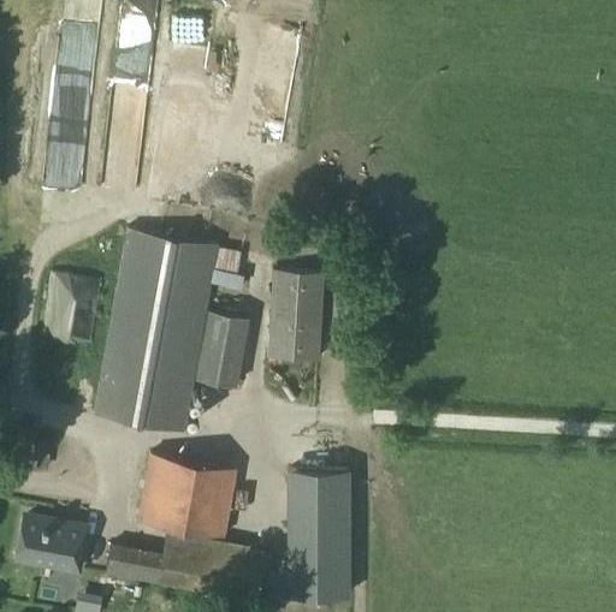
[(185,432),(194,380),(207,310),(214,272),(218,249),(218,248),(128,230),(93,415),(185,432)]
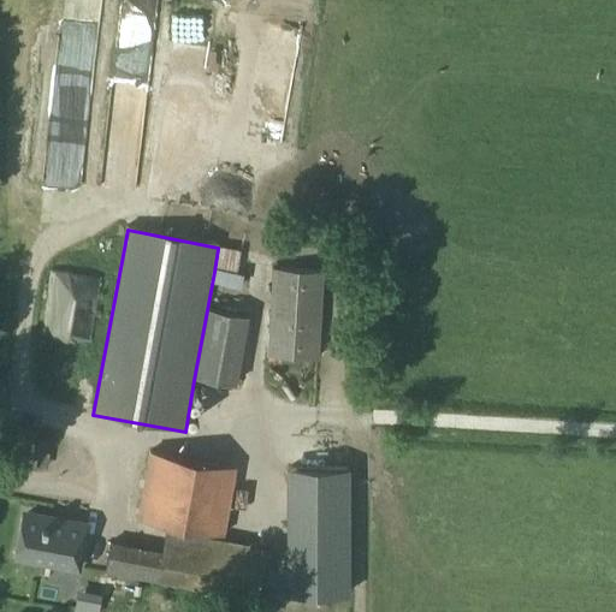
[(218,249),(214,272),(237,275),(241,253),(218,249)]
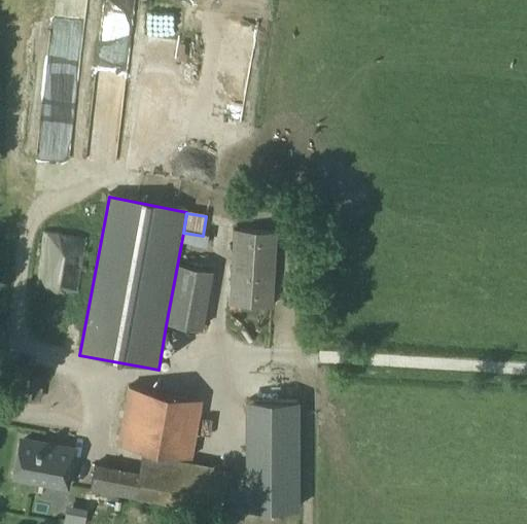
[(233,232),(227,308),(273,309),(277,234),(233,232)]
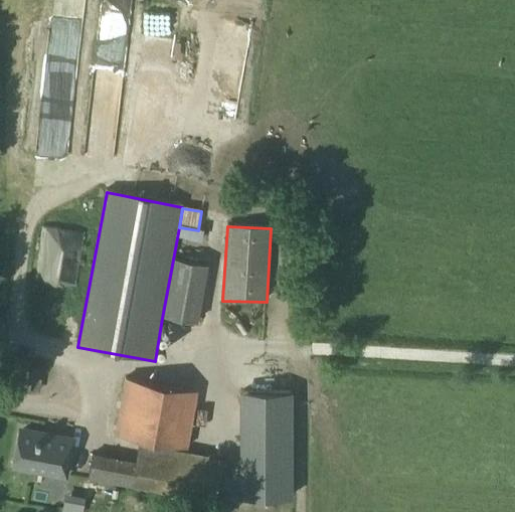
[(173,260),(162,318),(197,324),(208,266),(173,260)]
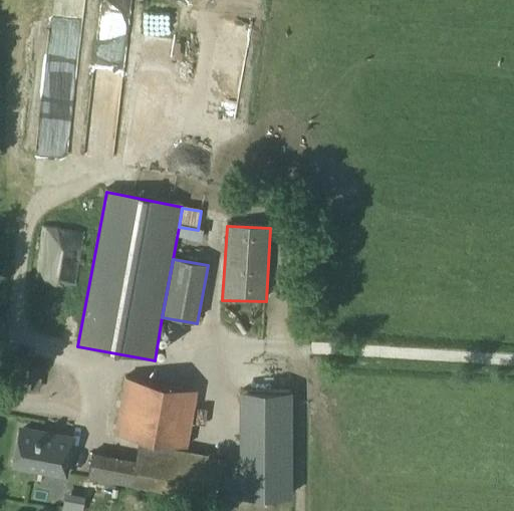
[(188,449),(198,393),(125,379),(114,436),(188,449)]
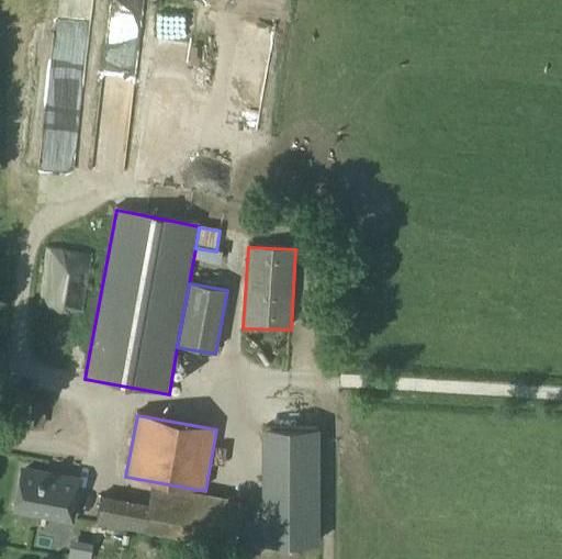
[(76,484),(23,476),(18,513),(54,518),(55,513),(72,515),(76,484)]
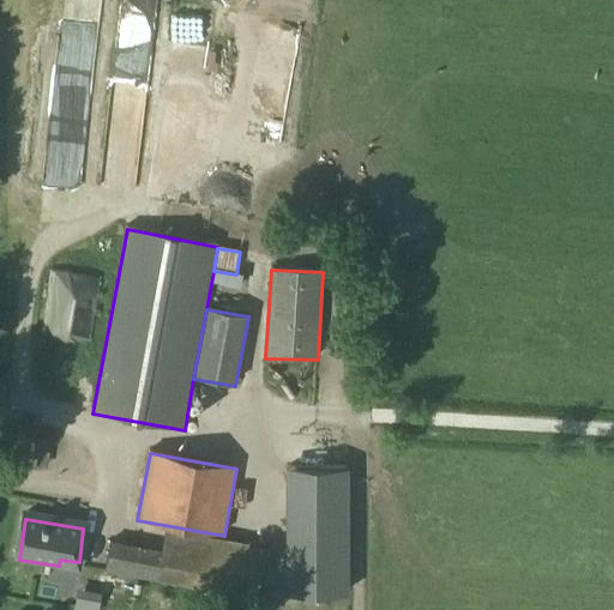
[(109,543),(104,574),(283,604),(293,554),(166,530),(161,553),(109,543)]
